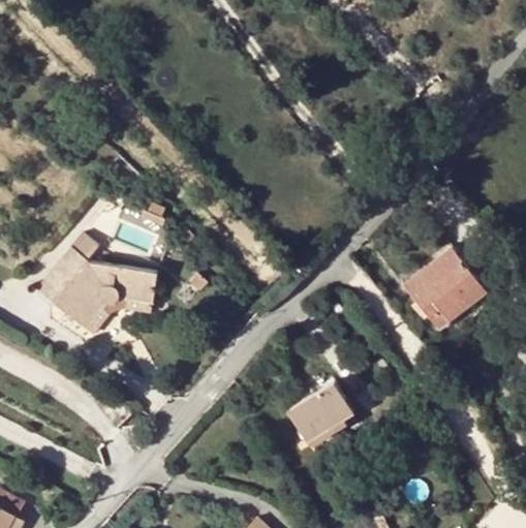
[(145,211),(142,218),(159,226),(162,219),(145,211)]
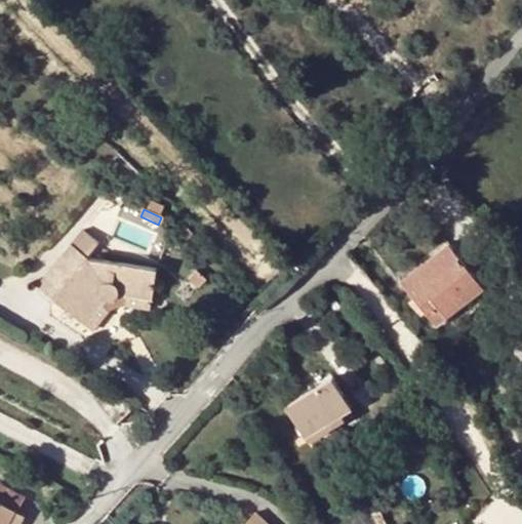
[(81,231),(37,288),(92,332),(109,311),(125,308),(149,311),(154,271),(85,259),(96,244),(81,231)]
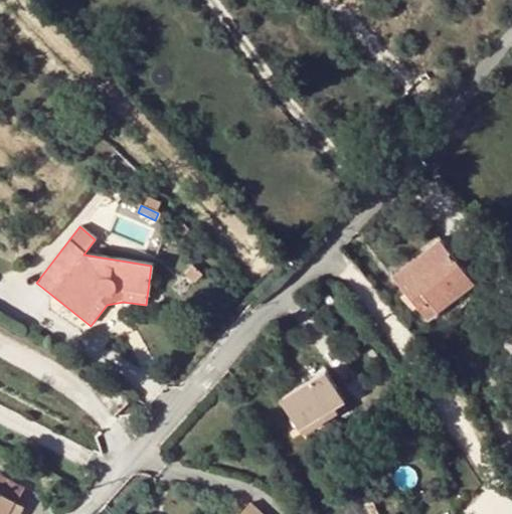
[(182,226),(177,231),(182,236),(187,232),(182,226)]
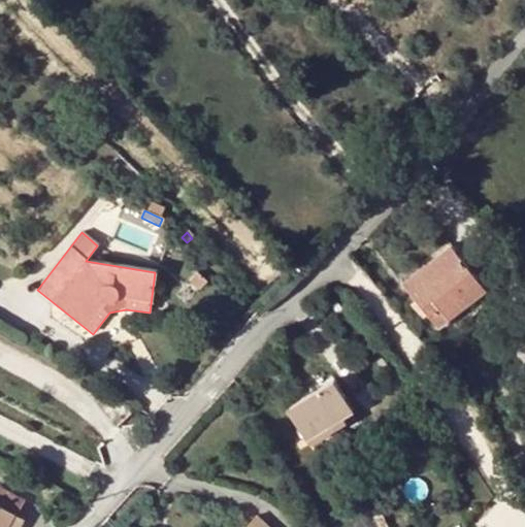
[(436,326),(460,307),(452,296),(474,276),(449,243),(402,283),(436,326)]
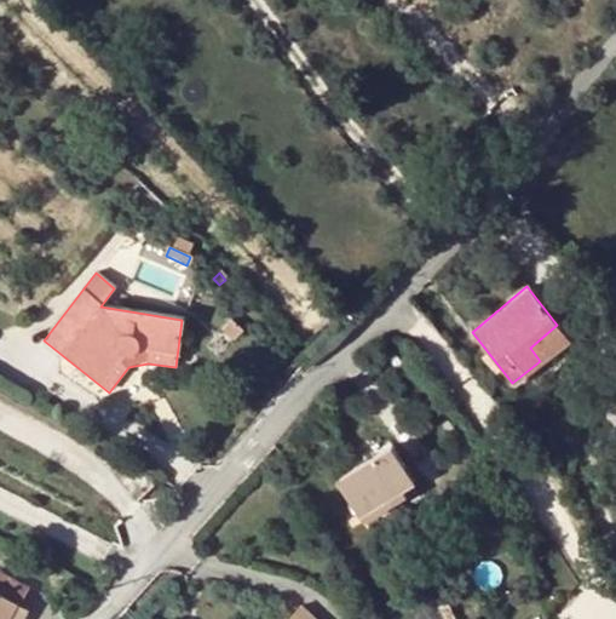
[(568,337),(557,325),(530,348),(540,361),(568,337)]
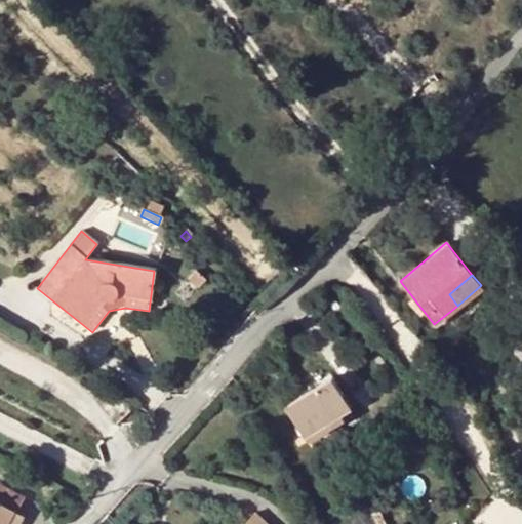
[(331,377),(285,405),(304,436),(339,413),(350,407),(331,377)]
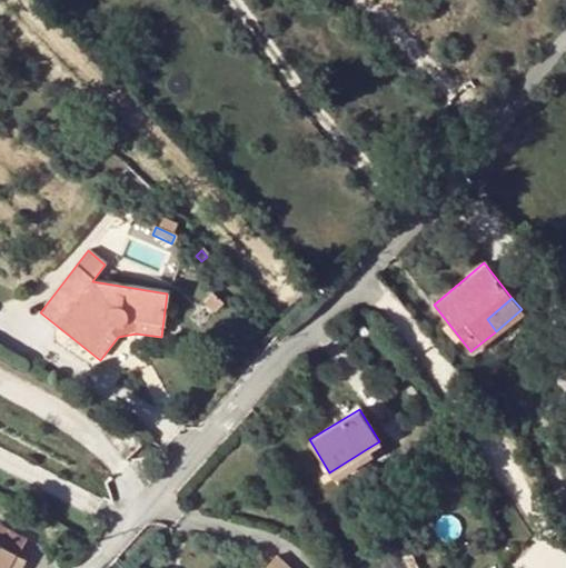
[(371,455),(368,448),(329,472),(333,479),(371,455)]
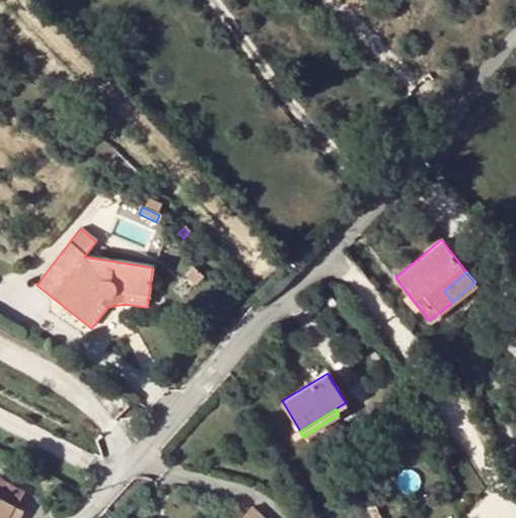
[(3,517),(11,504),(14,505),(22,491),(0,477),(0,517),(3,517)]
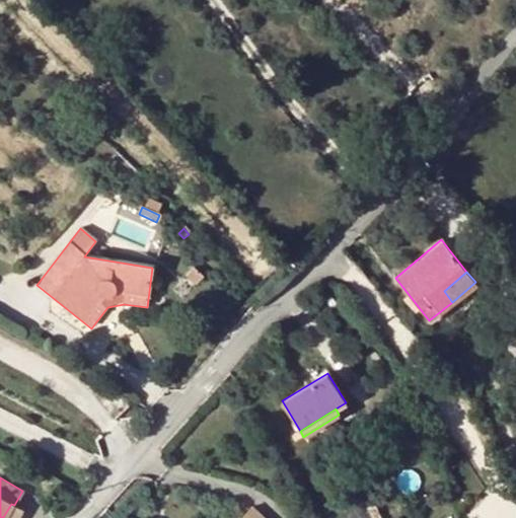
[(16,517),(21,509),(14,505),(11,504),(3,517),(16,517)]
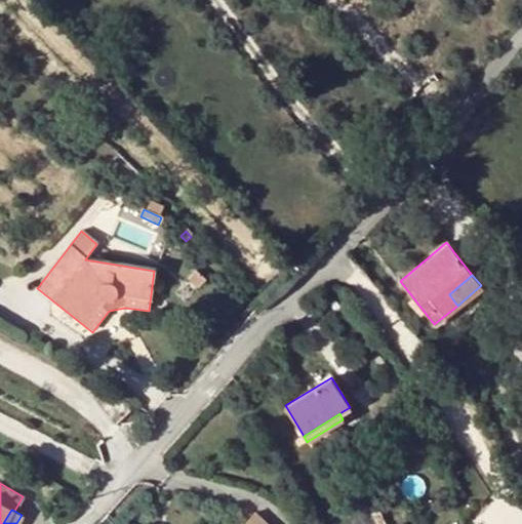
[(266,523),(254,513),(244,523),(266,523)]
